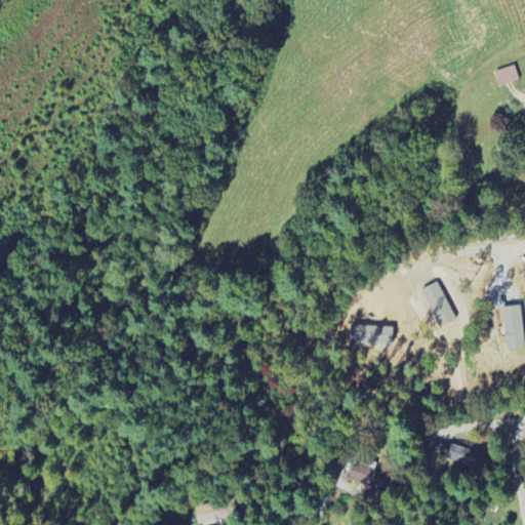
[(519,81),(515,67),(495,73),(499,88),(519,81)]
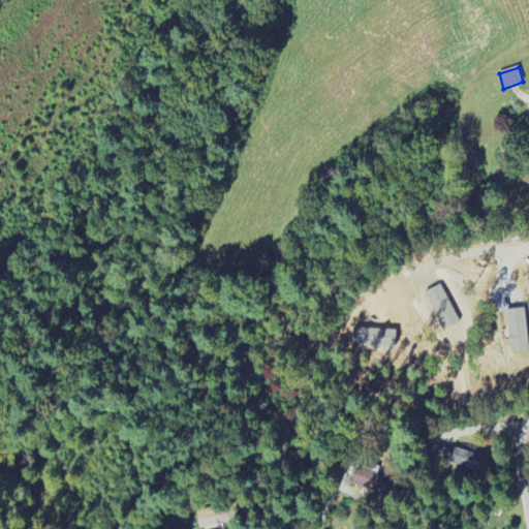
[(507,310),(509,353),(527,352),(525,309),(507,310)]
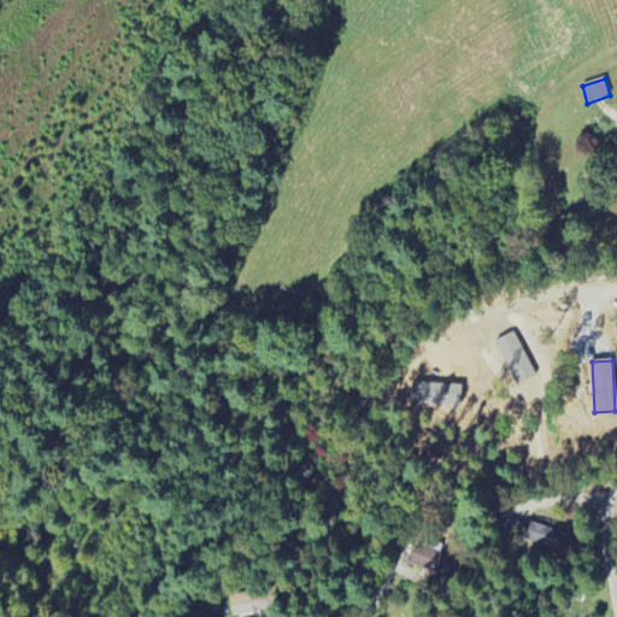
[(558,552),(564,534),(529,522),(523,540),(558,552)]
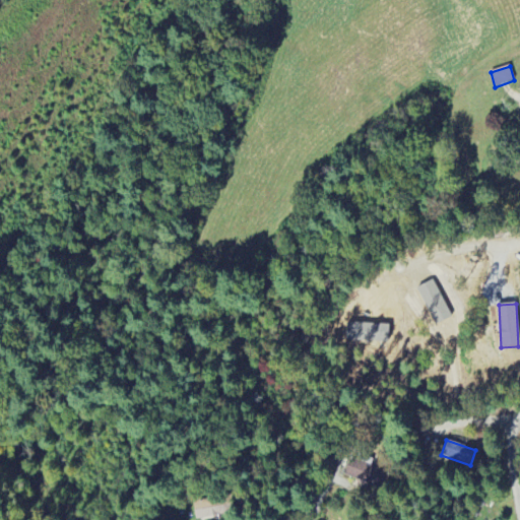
[(345,477),(384,491),(390,473),(350,460),(345,477)]
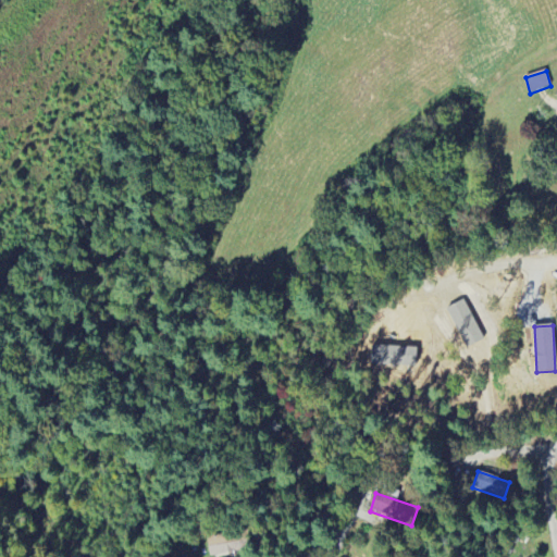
[(210,556),(219,556),(244,553),(240,533),(207,540),(210,556)]
